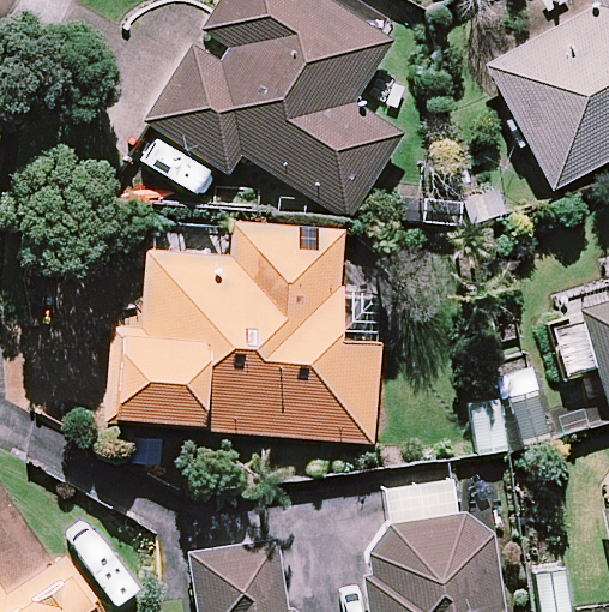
[(392,41),(325,0),(219,0),(145,124),(229,174),(241,155),(349,221),(402,136),(353,106),(392,41)]
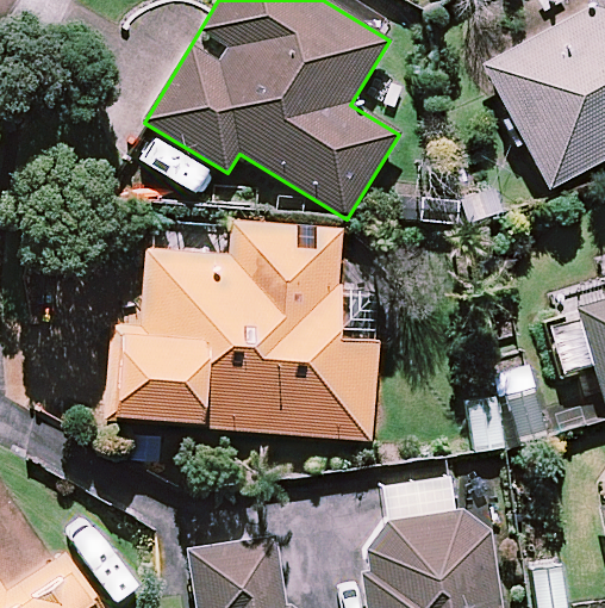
[(604,0),(581,0),(588,13),(485,67),(548,188),(604,159),(604,0)]
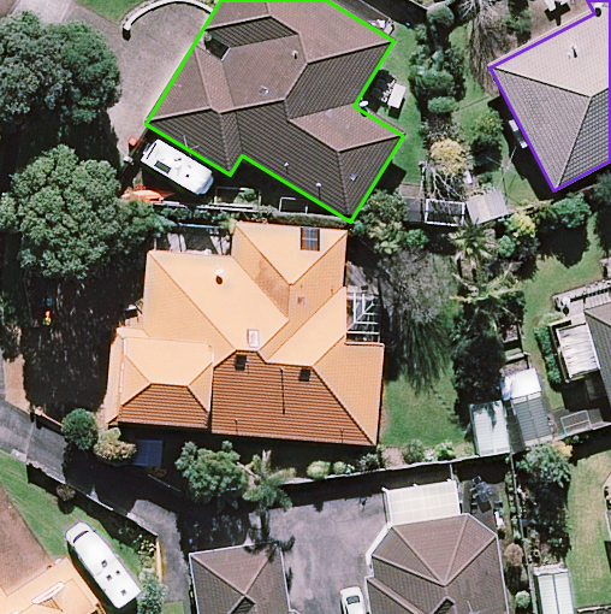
[(345,232),(233,225),(231,259),(147,254),(142,334),(113,331),(108,419),(199,424),(199,432),(374,444),(381,343),(339,341),(345,232)]
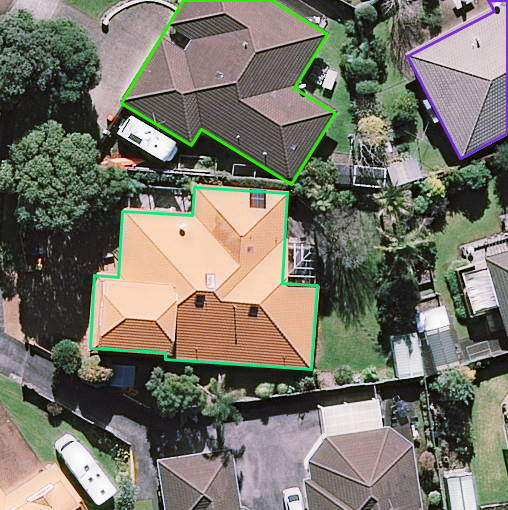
[(507,250),(460,265),(474,313),(499,306),(507,334),(507,250)]
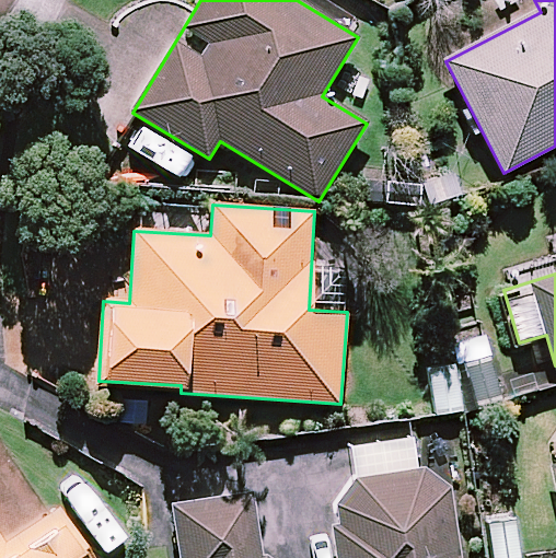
[(505,398),(490,337),(464,343),(477,405),(505,398)]
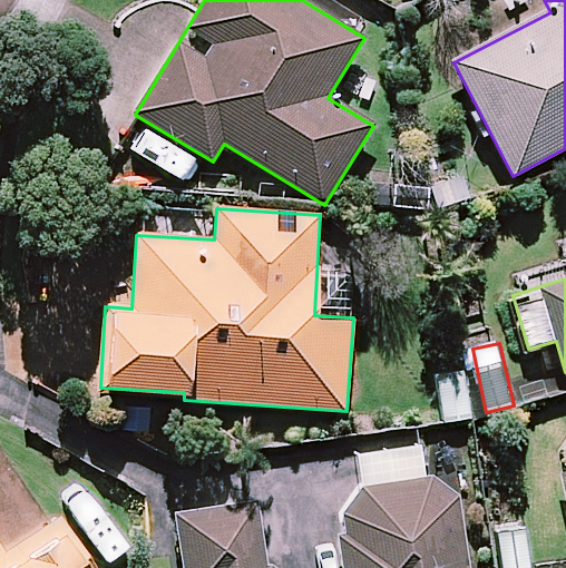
[(474,418),(465,373),(432,380),(440,424),(474,418)]
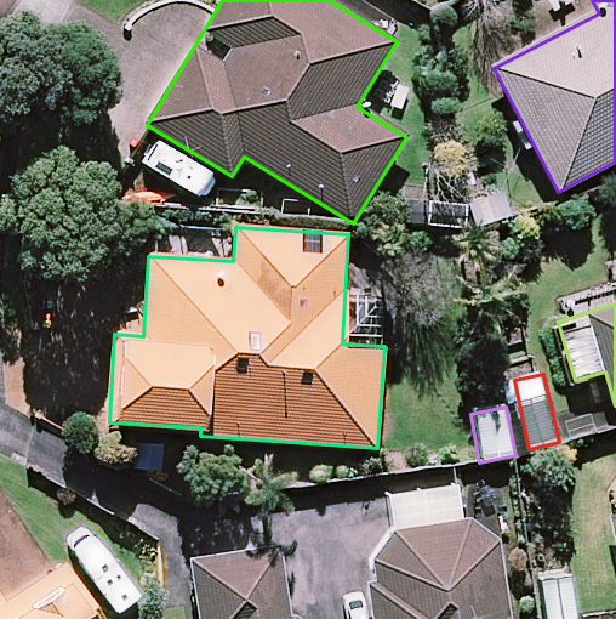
[(508,618),(495,520),(368,538),(378,618),(508,618)]
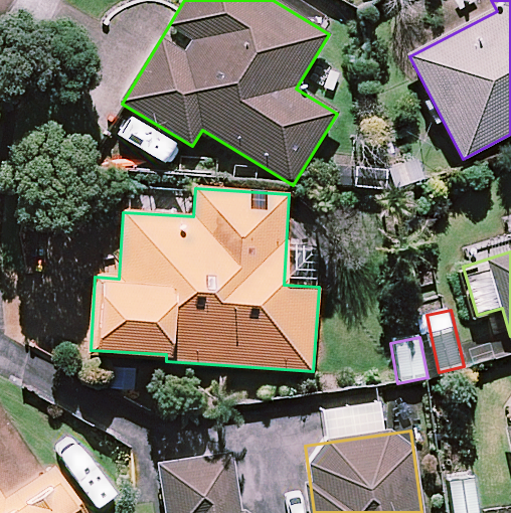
[(238,512),(230,456),(162,466),(168,512),(238,512)]
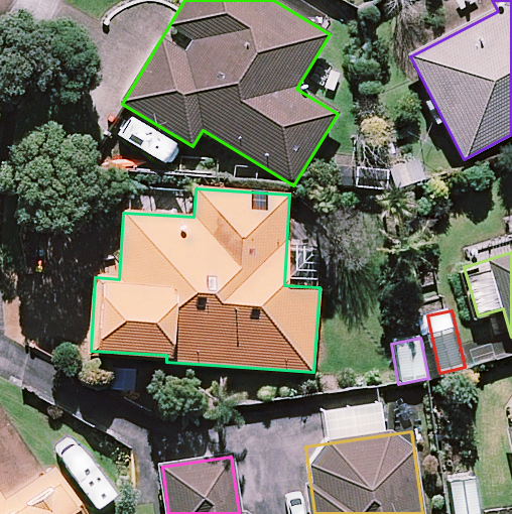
[(84,513),(45,458),(0,489),(0,513),(84,513)]
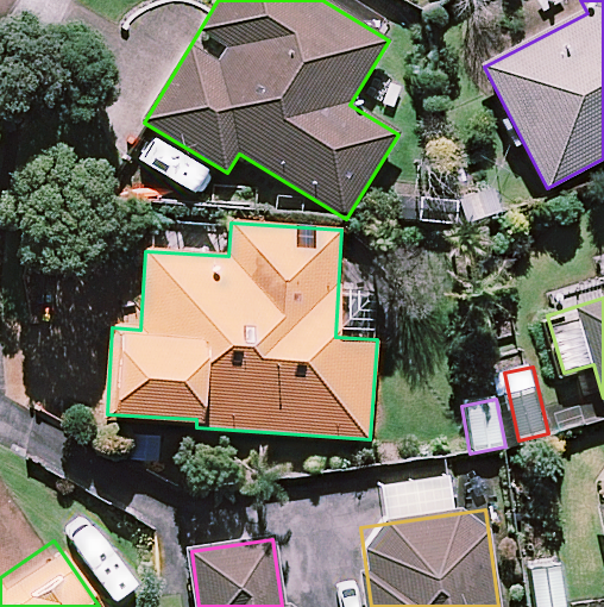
[(565,606),(554,557),(524,563),(533,606),(565,606)]
